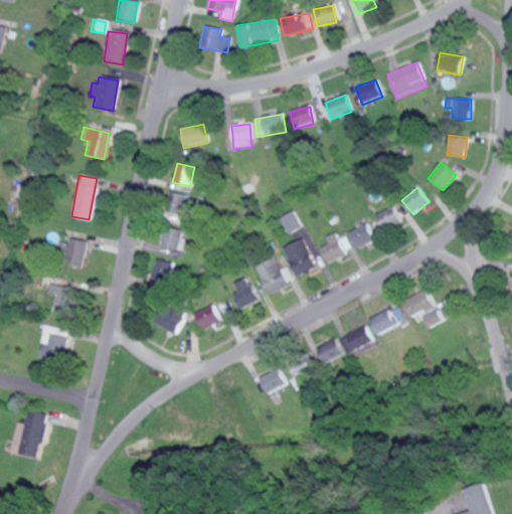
[(169,211),(181,213),(184,197),(172,195),(169,211)]
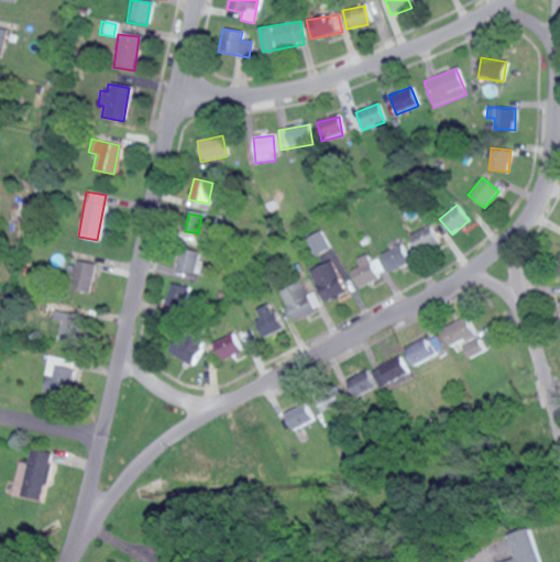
[(418,251),(437,241),(427,222),(408,232),(418,251)]
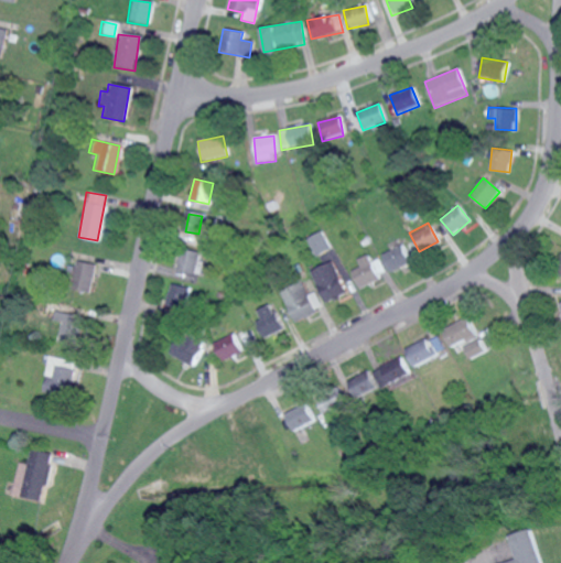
[(328,249),(319,231),(304,238),(314,257),(328,249)]
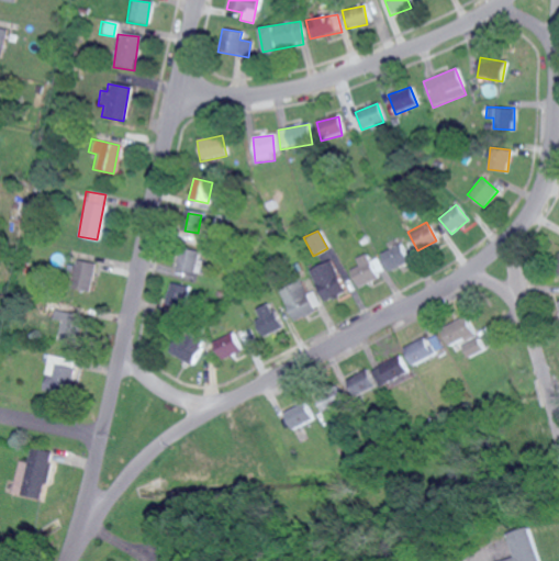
[(389,271),(409,261),(401,243),(380,253),(389,271)]
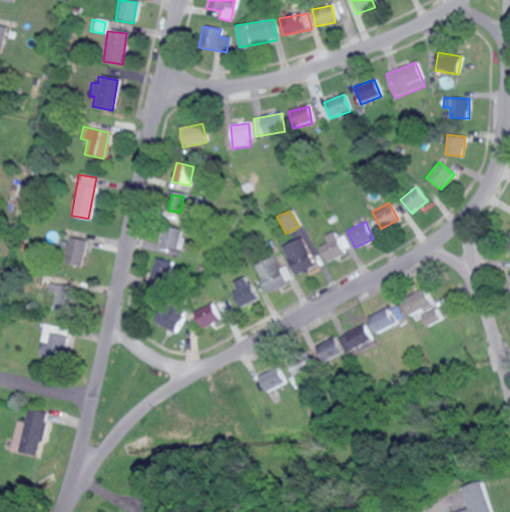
[(180,248),(184,229),(166,225),(161,244),(180,248)]
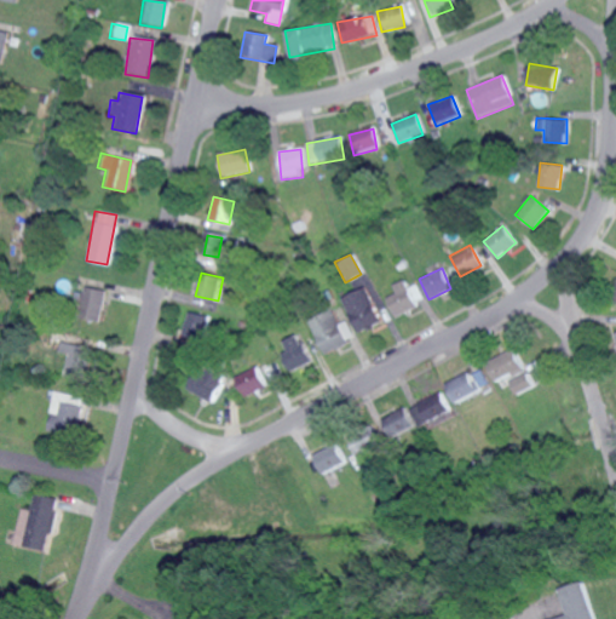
[(391,285),(395,293),(385,298),(395,317),(416,307),(402,280),(391,285)]
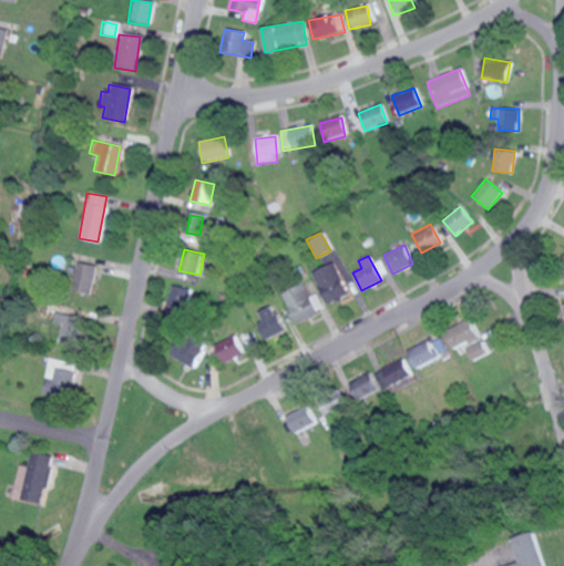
[(310,271),(325,304),(346,295),(332,263),(310,271)]
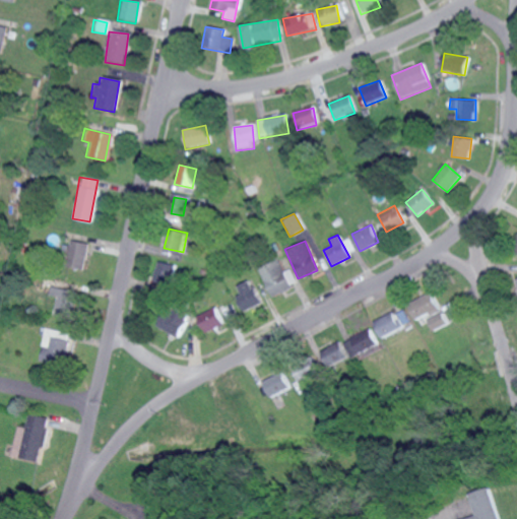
[(85,244),(63,242),(60,267),(82,269),(85,244)]
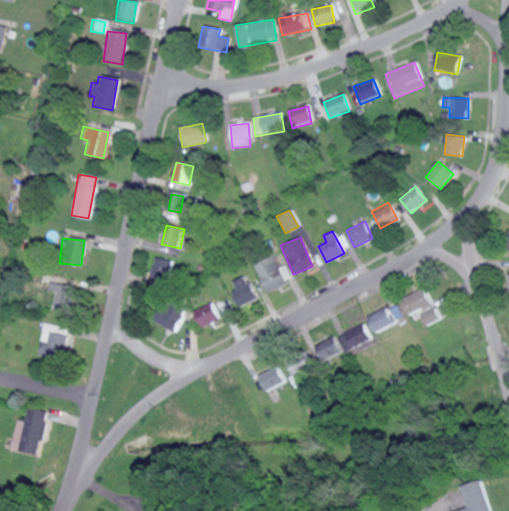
[(284,264),(278,267),(273,255),(253,264),(265,291),(291,280),(284,264)]
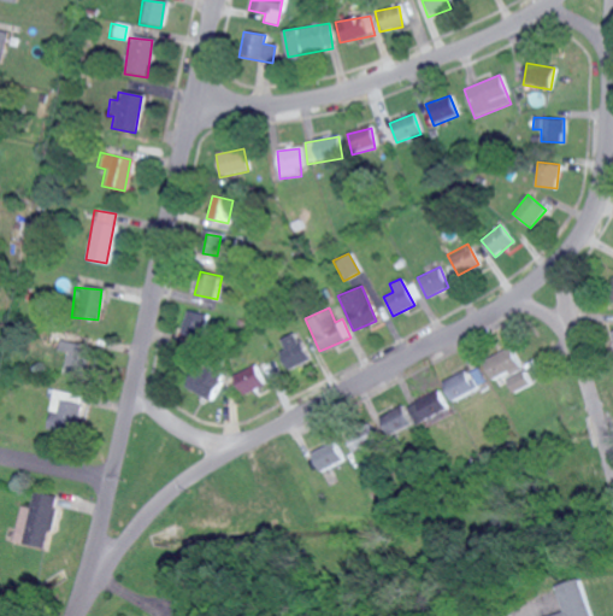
[(275,341),(288,369),(310,359),(296,330),(275,341)]
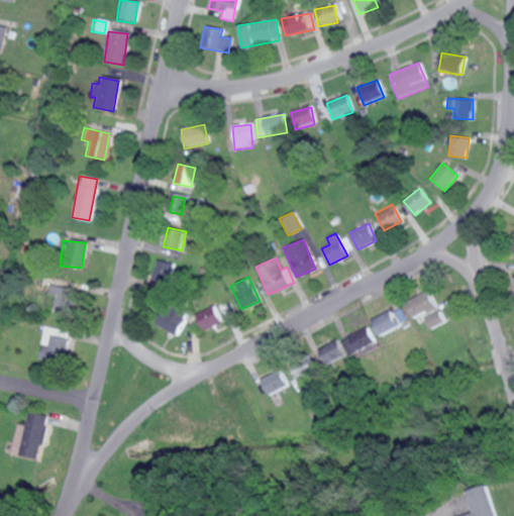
[(70,312),(69,285),(46,285),(47,313),(70,312)]
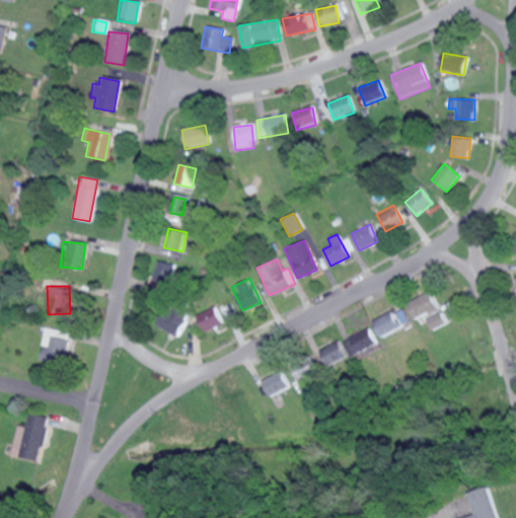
[(437,309),(429,292),(406,302),(414,319),(437,309)]
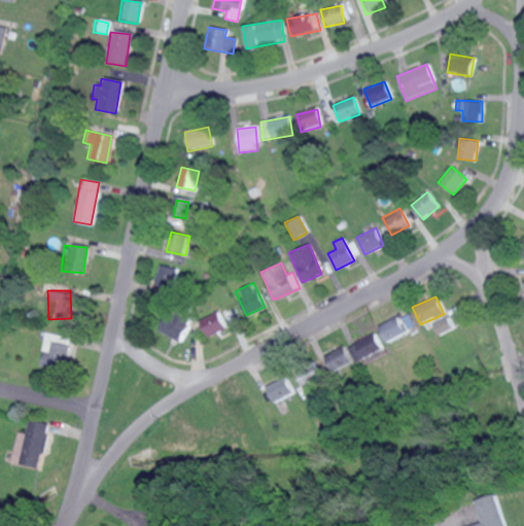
[(225,324),(236,319),(231,308),(220,313),(225,324)]
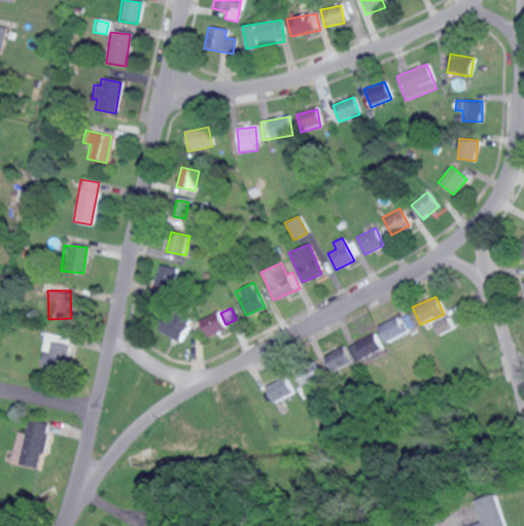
[(460,320),(451,310),(445,316),(453,326),(460,320)]
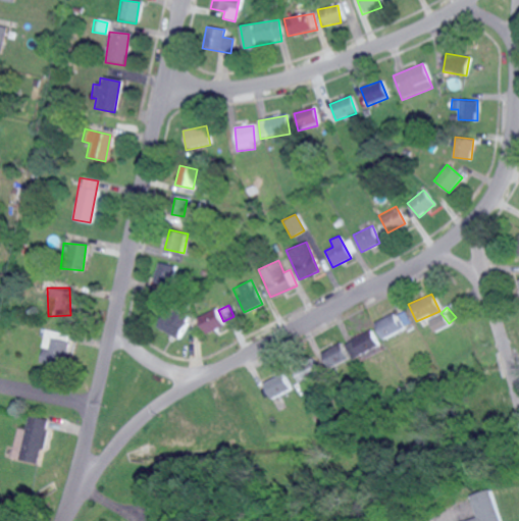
[(221,325),(213,308),(195,318),(204,334),(221,325)]
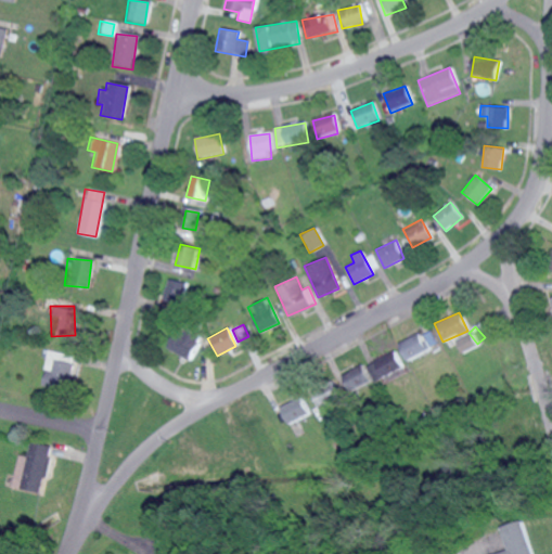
[(165,348),(188,360),(197,339),(175,329),(165,348)]
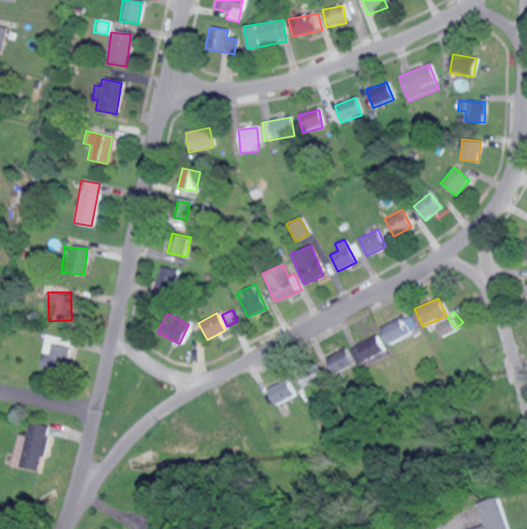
[(387,344),(416,329),(409,315),(380,328),(387,344)]
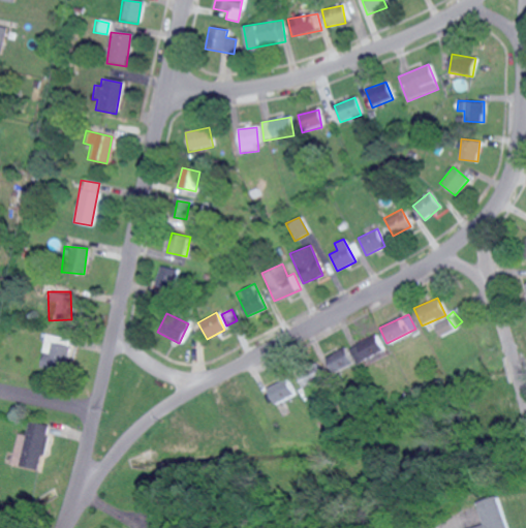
[(437,337),(453,330),(447,318),(432,325),(437,337)]
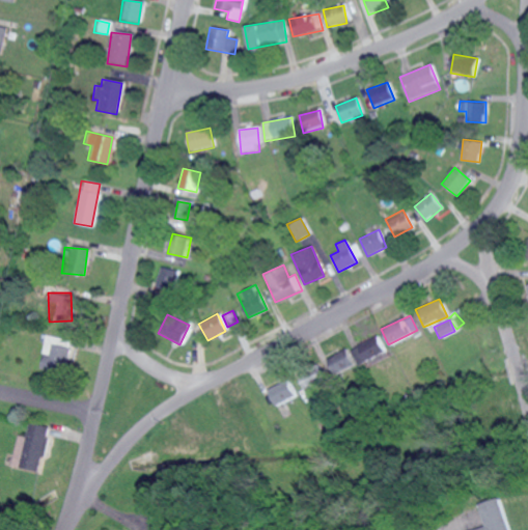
[(66,339),(43,335),(36,365),(60,370),(66,339)]
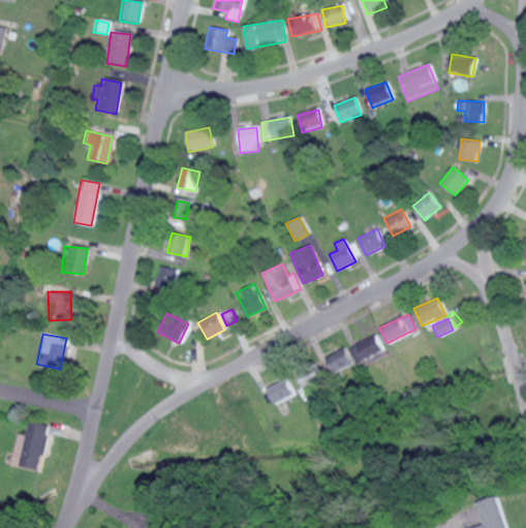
[(381,351),(375,336),(347,347),(353,363),(381,351)]
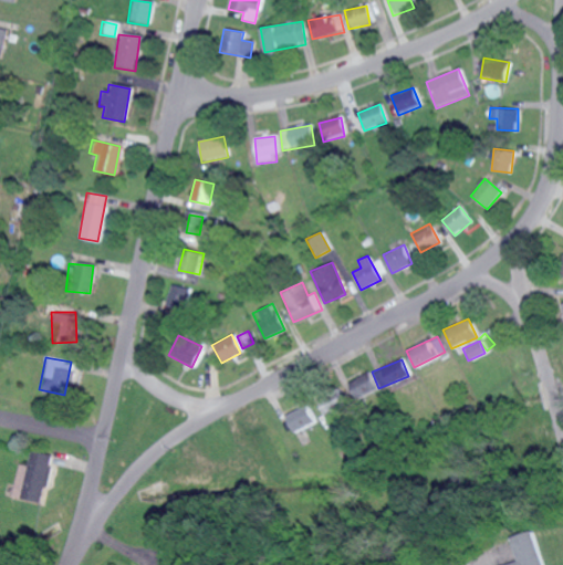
[(346,382),(354,400),(376,390),(367,373),(346,382)]
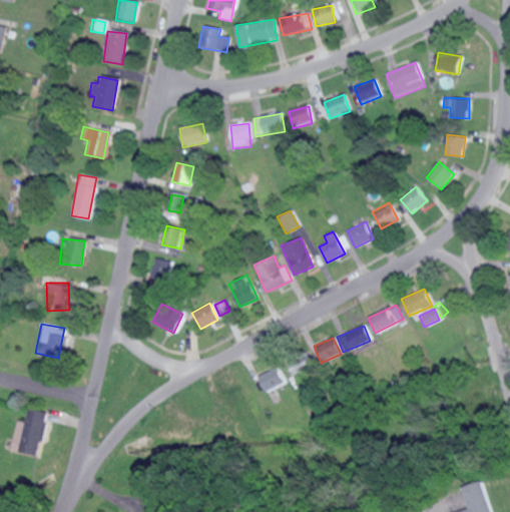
[(293,379),(312,372),(307,358),(288,365),(293,379)]
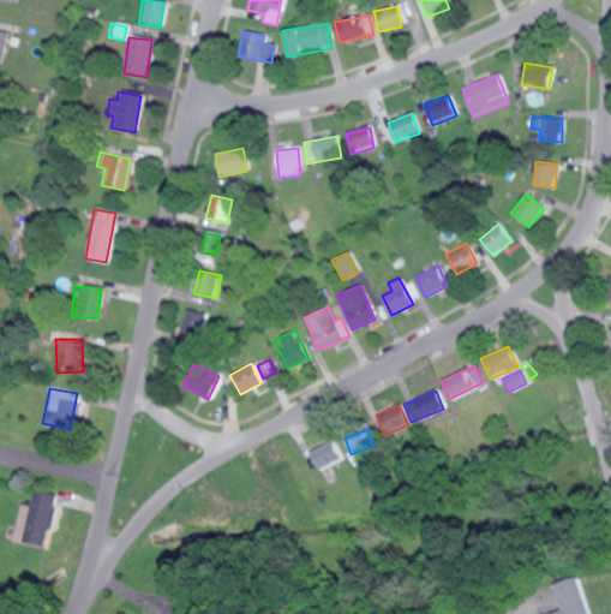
[(307,449),(316,470),(339,460),(330,440),(307,449)]
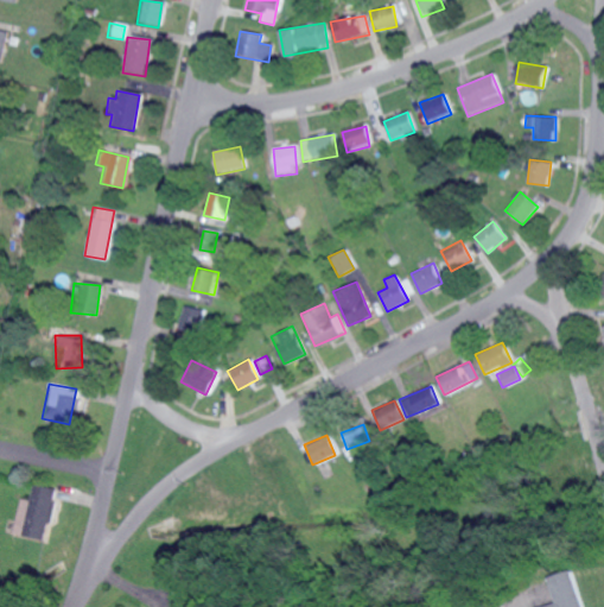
[(52,489),(31,485),(27,500),(18,499),(11,535),(43,541),(52,489)]
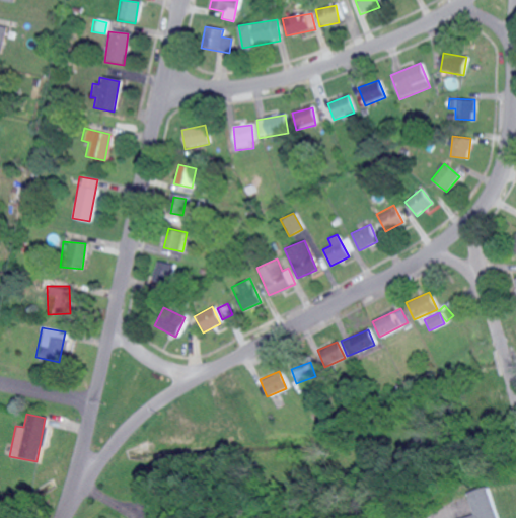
[(498,517),(489,487),(468,493),(475,515),(466,517),(498,517)]
